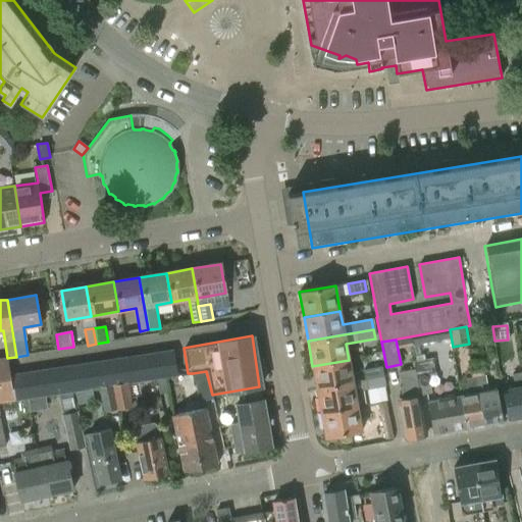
[(124,364),(127,383),(177,375),(173,351),(123,358),(124,364)]
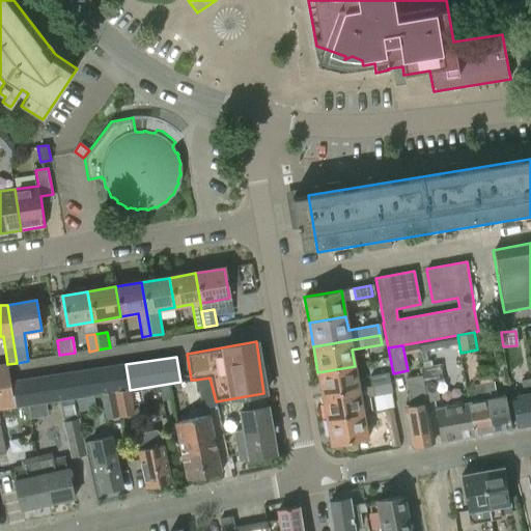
[(0,409),(25,406),(22,386),(11,388),(7,364),(0,365),(0,409)]
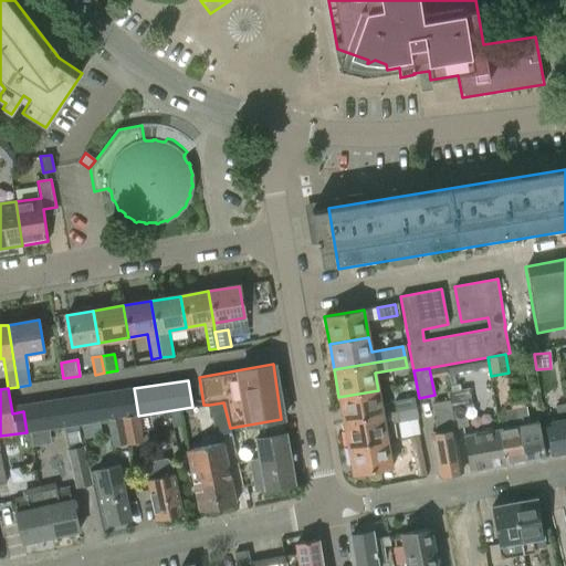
[(451,411),(465,409),(471,408),(468,389),(448,392),(449,400),(451,411)]
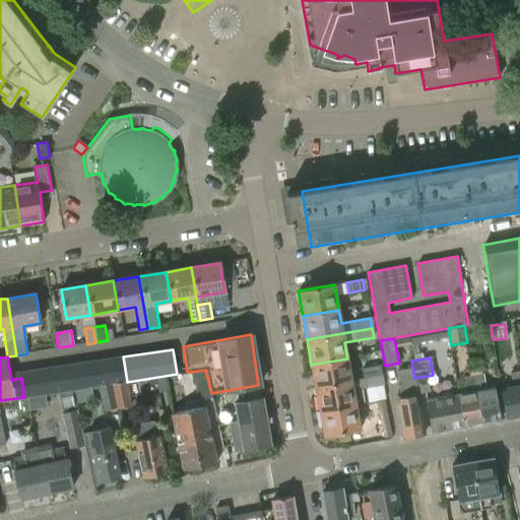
[(311,365),(315,387),(350,380),(351,380),(347,359),(311,365)]
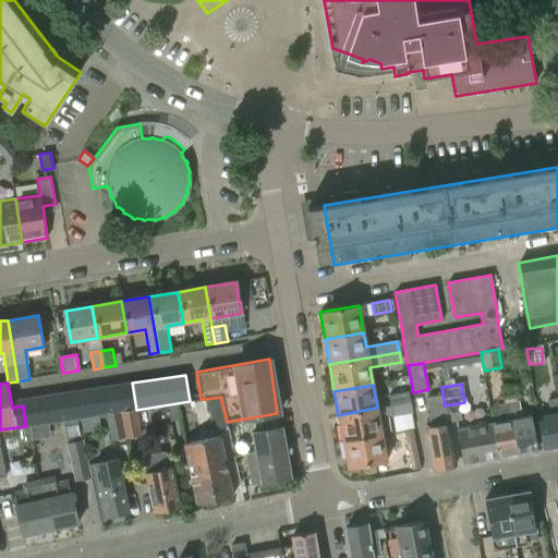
[(502,387),(506,403),(508,403),(517,453),(536,450),(530,416),(521,417),(519,401),(517,401),(513,385),(502,387)]
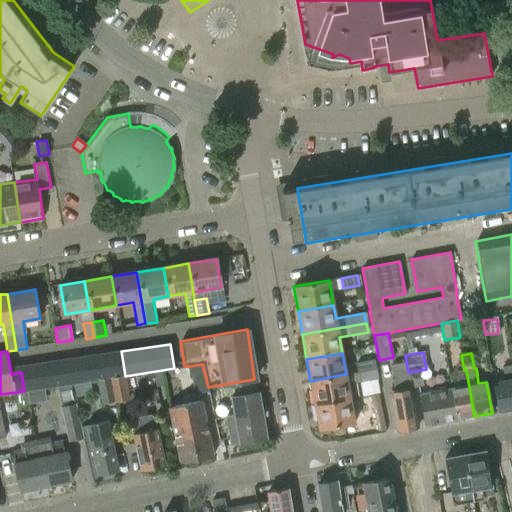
[(122,357),(111,358),(114,377),(125,376),(122,357)]
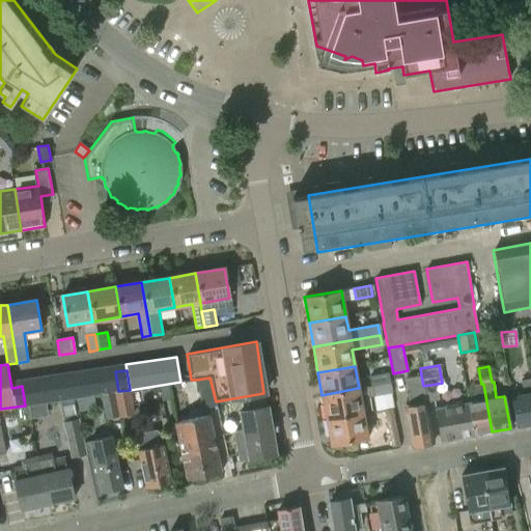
[(115,371),(104,373),(106,393),(115,392),(118,391),(115,371)]
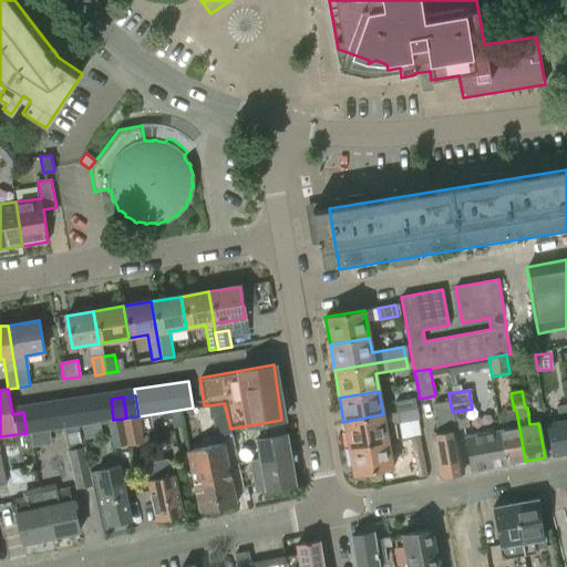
[(395,412),(416,409),(414,398),(393,401),(395,412)]
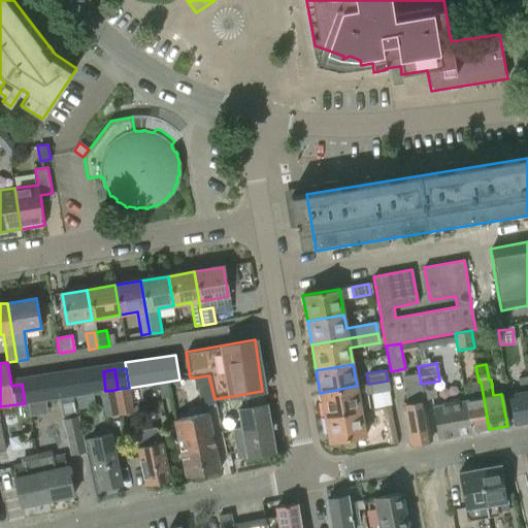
[(103,371),(91,373),(94,393),(99,392),(104,391),(105,391),(103,371)]
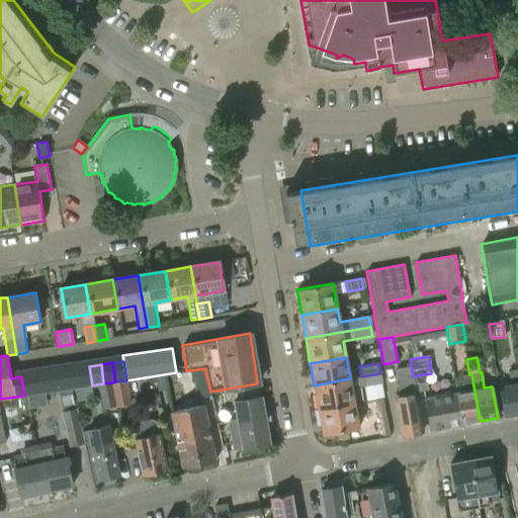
[(89,366),(78,368),(81,387),(92,385),(89,366)]
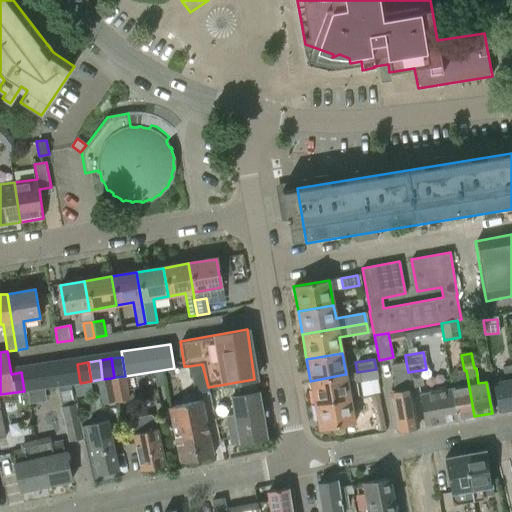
[(393,385),(388,386),(396,430),(417,426),(413,402),(411,388),(408,372),(406,362),(391,364),(394,378),(392,379),(393,385)]
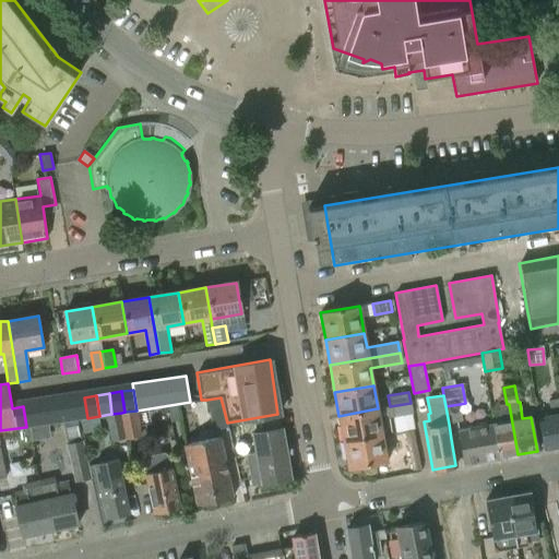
[(75,419),(78,419),(87,418),(84,397),(72,399),(75,419)]
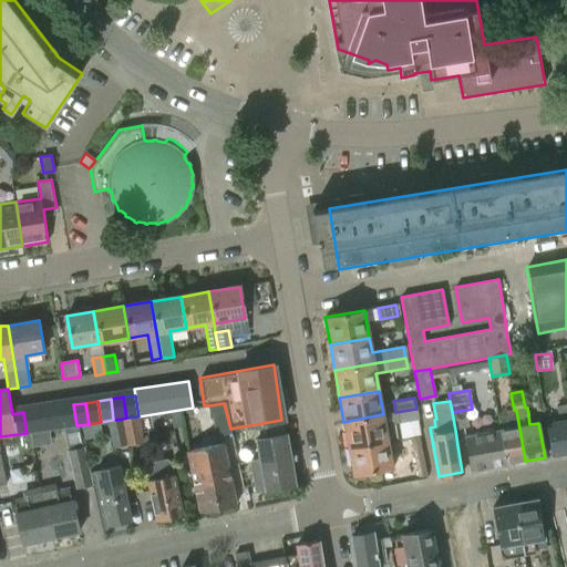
[(230,433),(230,429),(224,403),(209,405),(215,435),(230,433)]
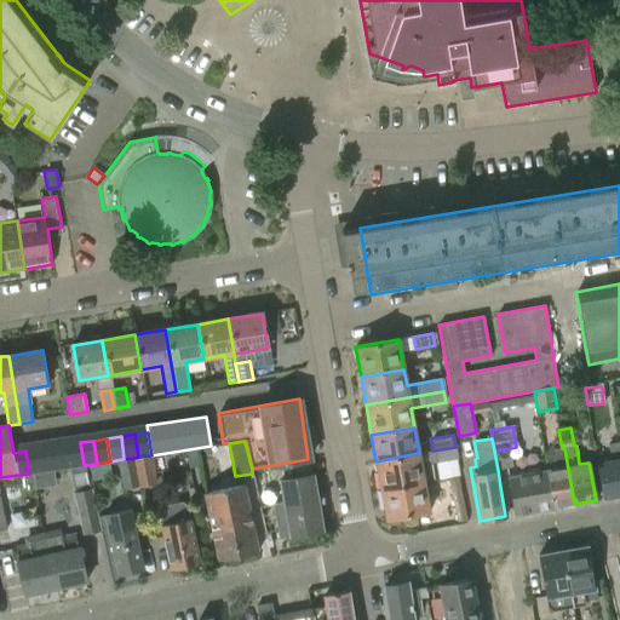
[(65,445),(69,468),(70,468),(84,465),(80,442),(65,445)]
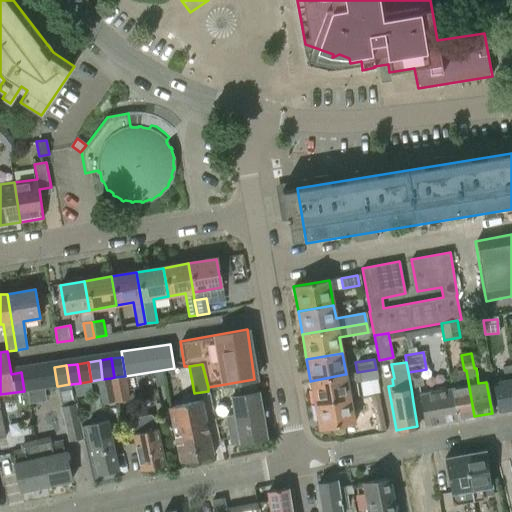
[(511,408),(511,367),(511,365),(502,367),(505,380),(493,382),(498,412),(511,408)]
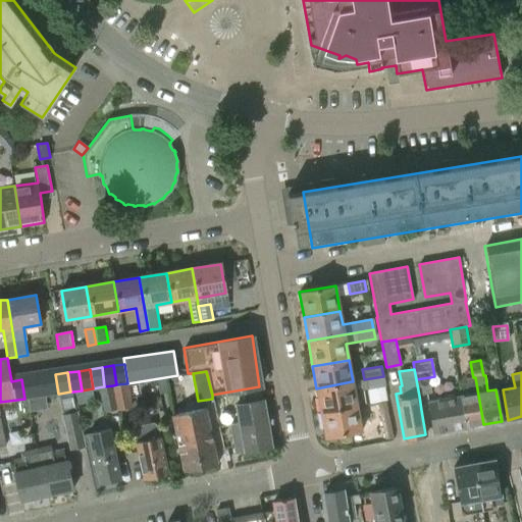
[(44,376),(47,396),(58,394),(55,374),(44,376)]
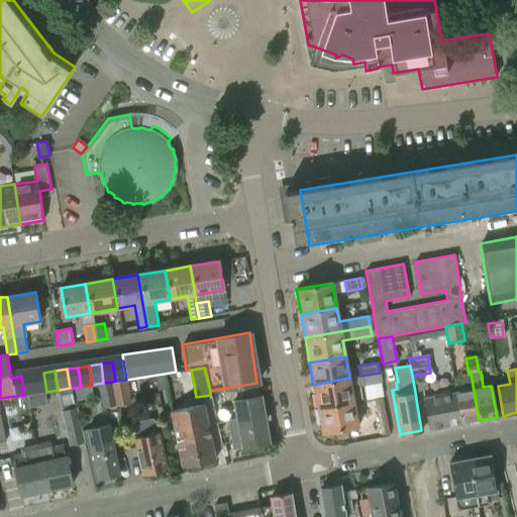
[(32,374),(35,393),(46,392),(43,373),(32,374)]
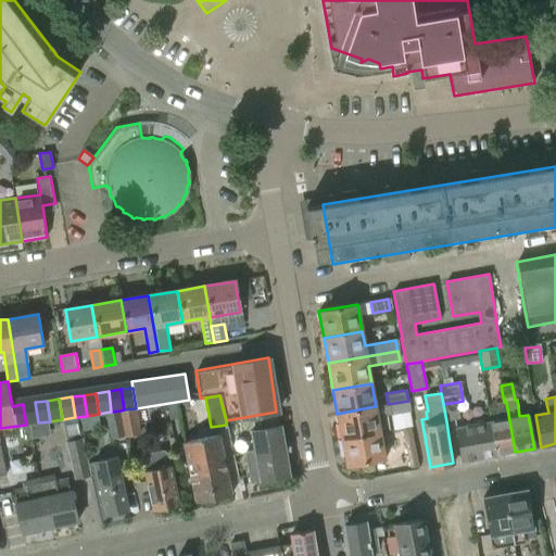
[(337,414),(341,440),(380,432),(377,417),(411,411),(408,401),(388,404),(376,406),(375,406),(337,414)]
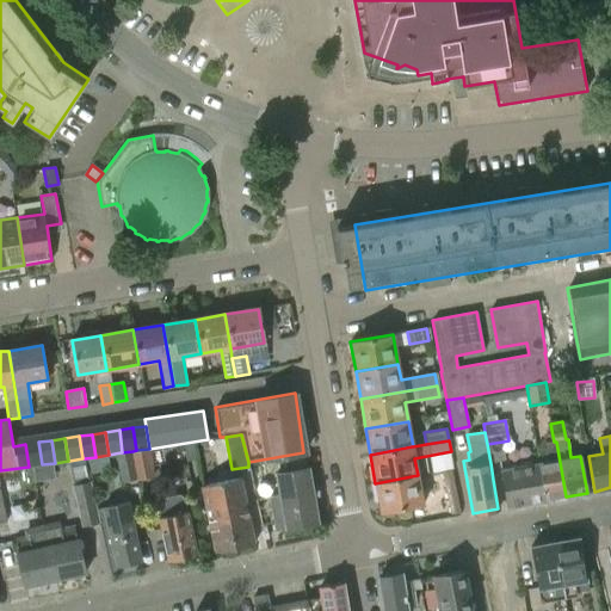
[(25,444),(29,467),(42,464),(38,442),(25,444)]
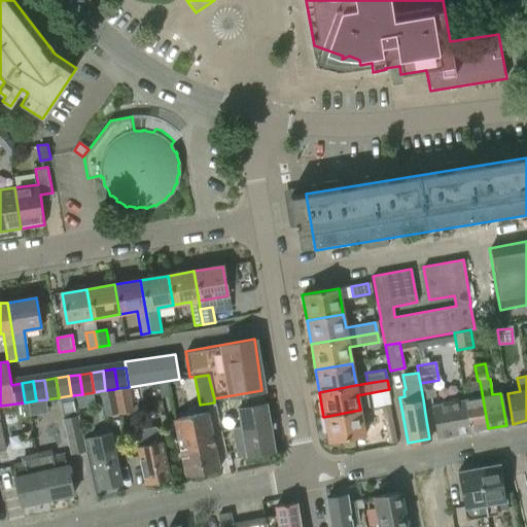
[(160,382),(162,397),(170,396),(167,381),(160,382)]
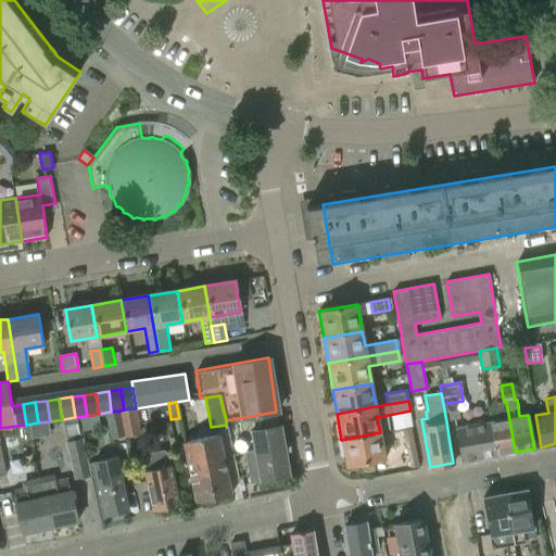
[(457,402),(443,404),(446,421),(459,419),(457,402)]
